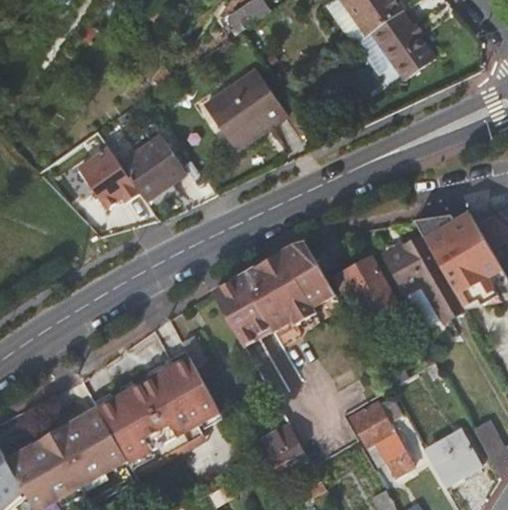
[(250,0),(230,14),(240,29),(245,25),(272,7),(267,0),(250,0)]
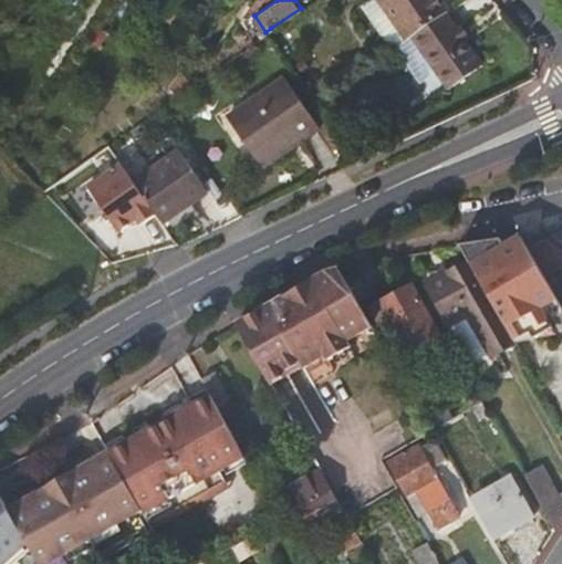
[(378,0),(406,41),(413,35),(447,12),(438,0),(378,0)]
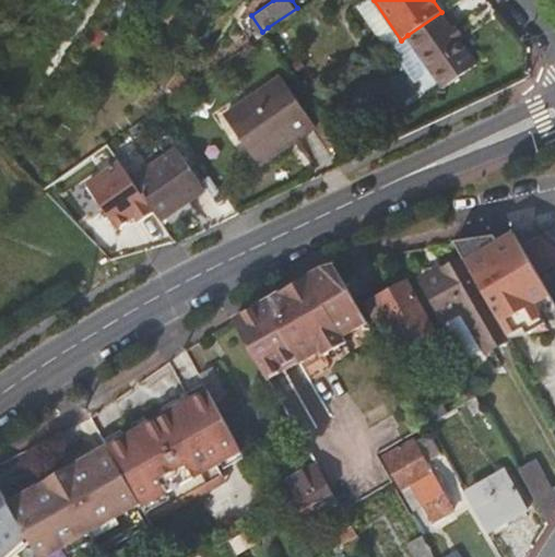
[(441,86),(475,62),(441,12),(408,35),(441,86)]
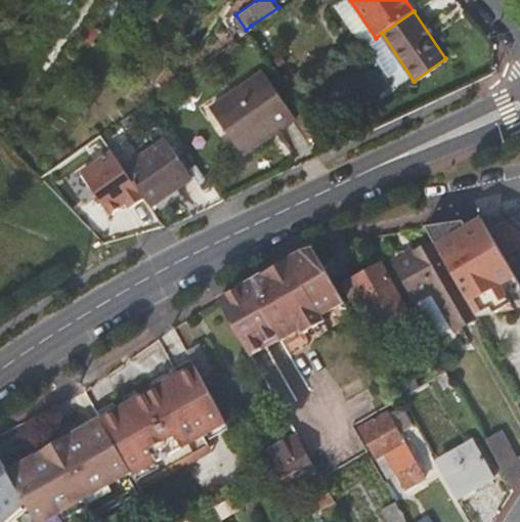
[(267,70),(215,105),(236,139),(269,118),(277,131),(299,117),(267,70)]
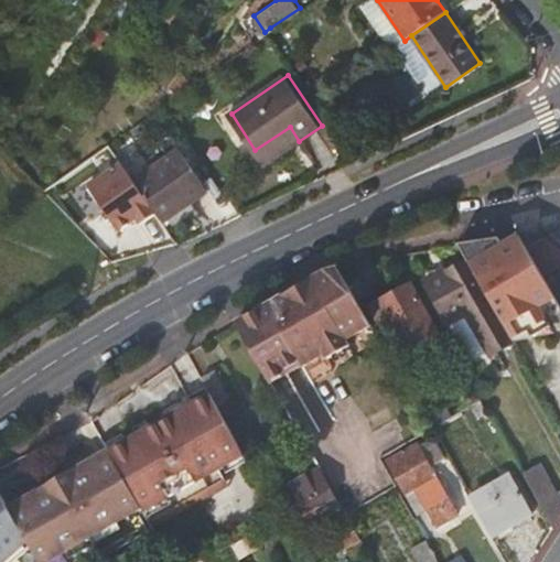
[(255,150),(265,164),(299,141),(290,127),(255,150)]
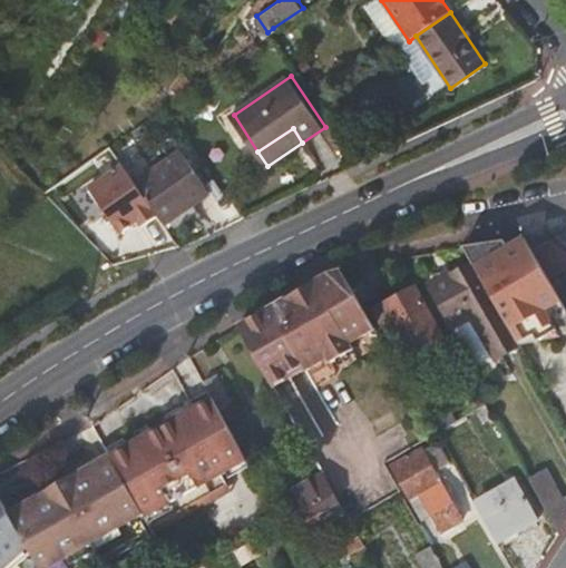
[(163,222),(207,192),(181,150),(135,182),(156,213),(163,222)]
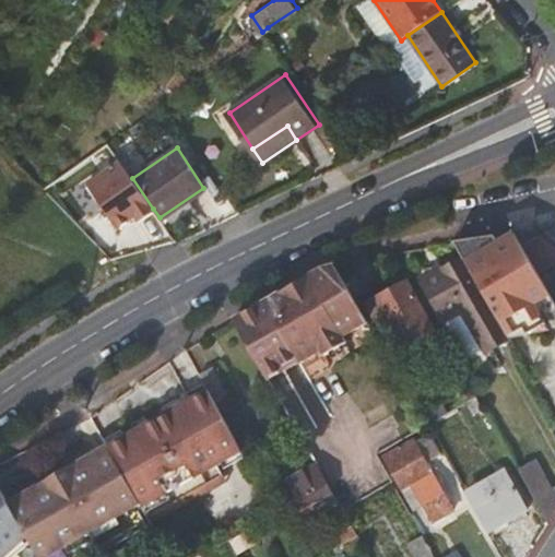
[(138,220),(153,209),(132,178),(119,158),(85,181),(117,226),(134,214),(138,220)]
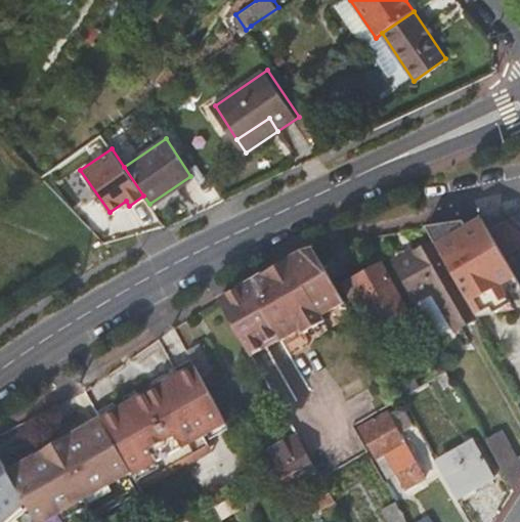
[(465,225),(462,219),(424,225),(433,243),(473,314),(488,306),(491,311),(509,302),(506,296),(499,284),(514,275),(500,250),(486,227),(480,216),(465,225)]
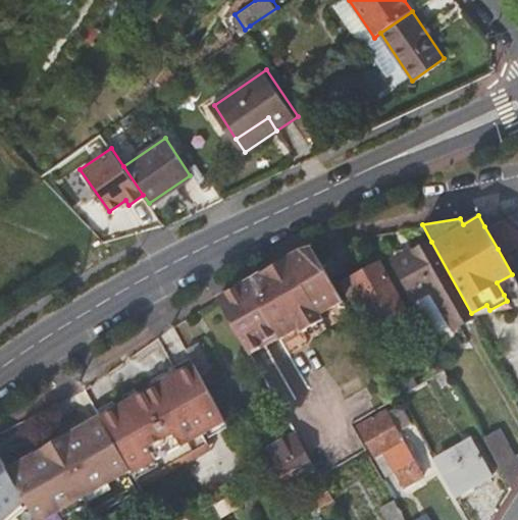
[(517,231),(501,216),(484,226),(498,249),(517,238),(517,231)]
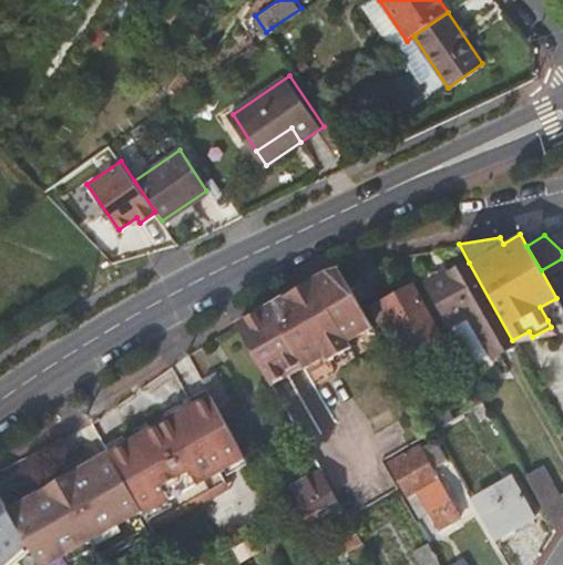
[(469,309),(495,356),(514,345),(512,340),(469,263),(430,286),(450,320),(469,309)]
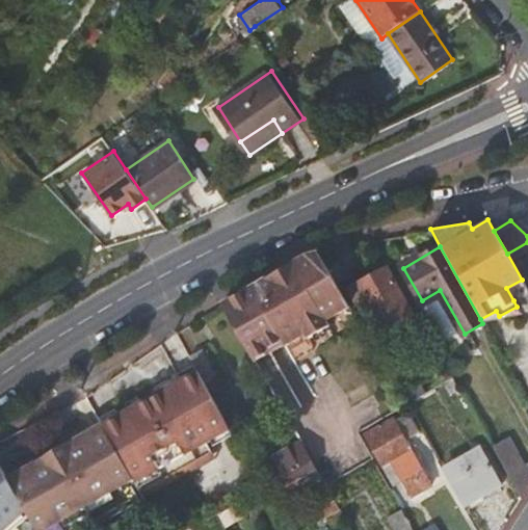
[(324,319),(346,307),(314,249),(300,253),(283,264),(286,269),(268,281),(265,274),(249,284),(254,290),(243,296),(239,290),(218,301),(251,358),(304,329),(307,337),(327,324),(324,319)]
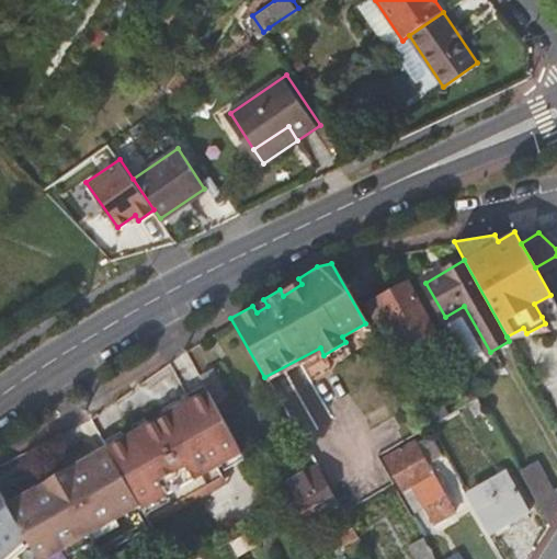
[(298,278),(280,289),(283,296),(302,284),(298,278)]
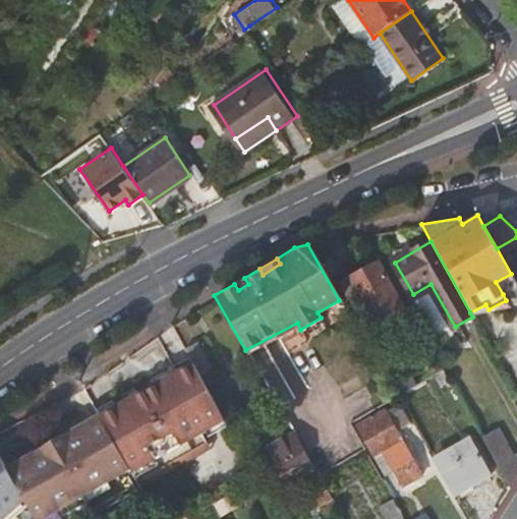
[(392,288),(374,258),(345,276),(353,288),(345,292),(354,309),(361,305),(367,316),(384,308),(377,297),(392,288)]
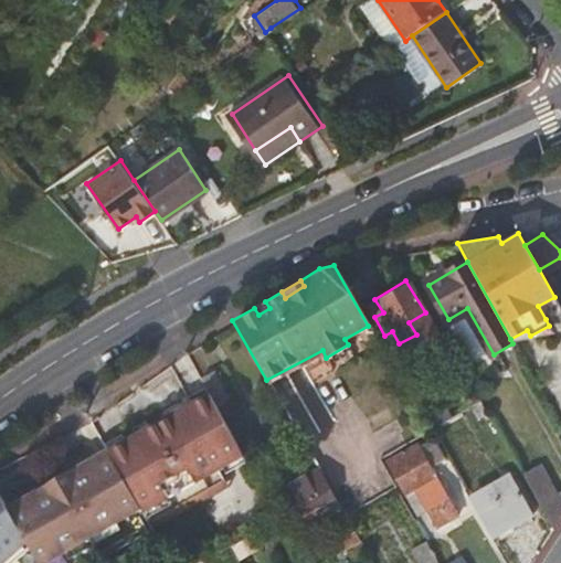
[(546,319),(560,310),(560,309),(554,297),(538,306),(546,319)]
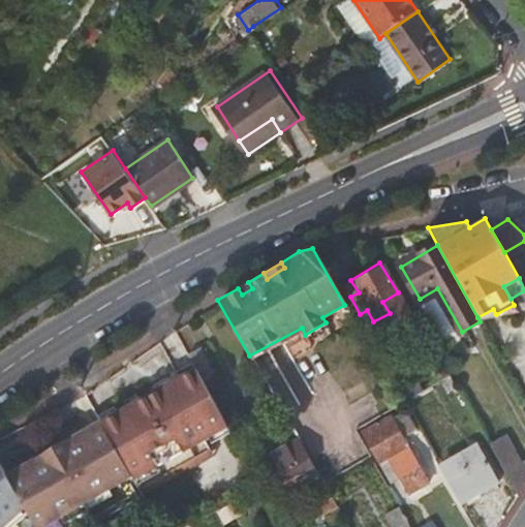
[(350,297),(359,292),(350,280),(343,284),(350,297)]
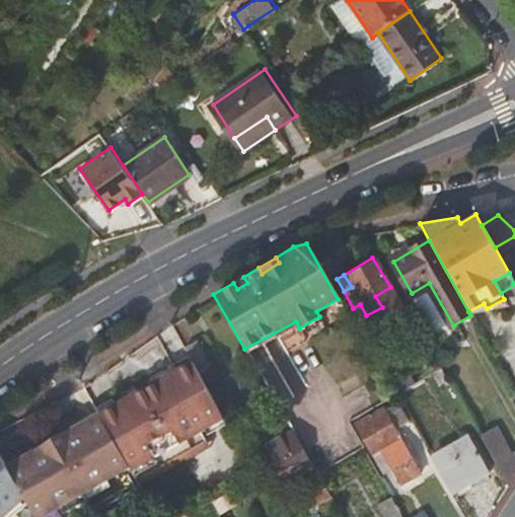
[(243,277),(233,283),(237,289),(247,283),(243,277)]
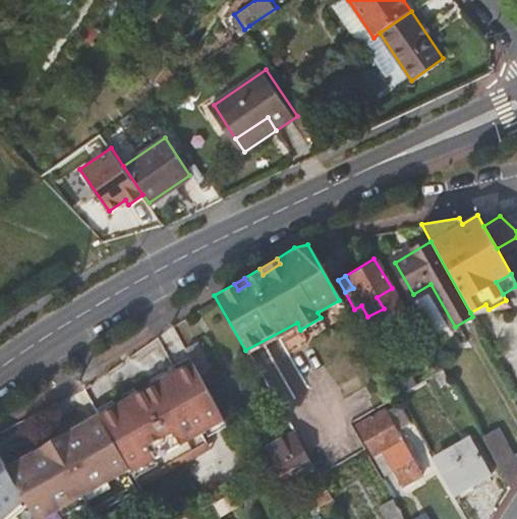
[(189,362),(194,371),(208,363),(193,340),(180,347),(189,362)]
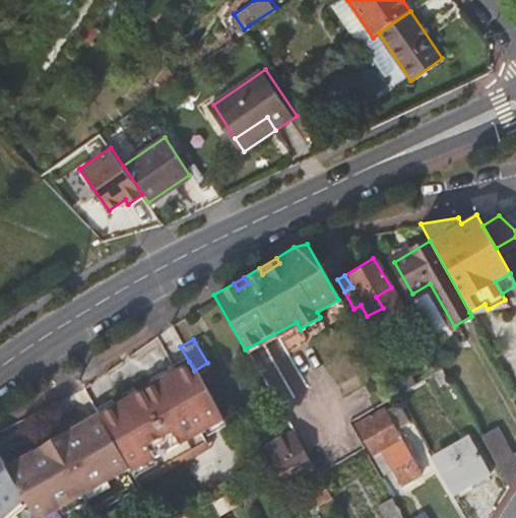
[(127,468),(128,470),(184,440),(181,434),(194,427),(197,432),(221,418),(194,371),(189,362),(95,412),(127,468)]
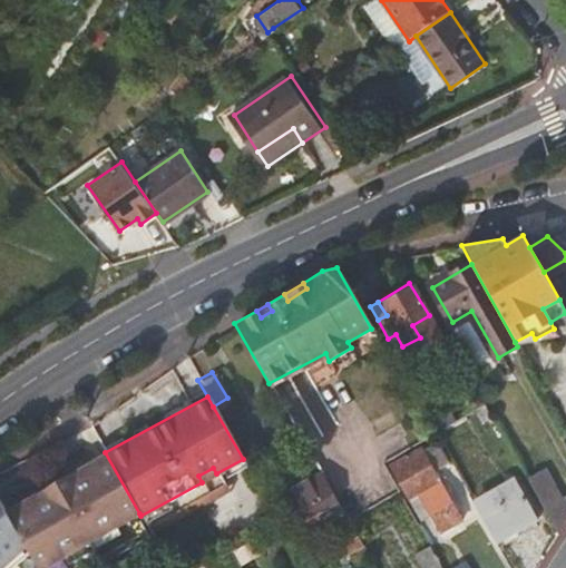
[(419,520),(449,502),(419,450),(388,467),(419,520)]
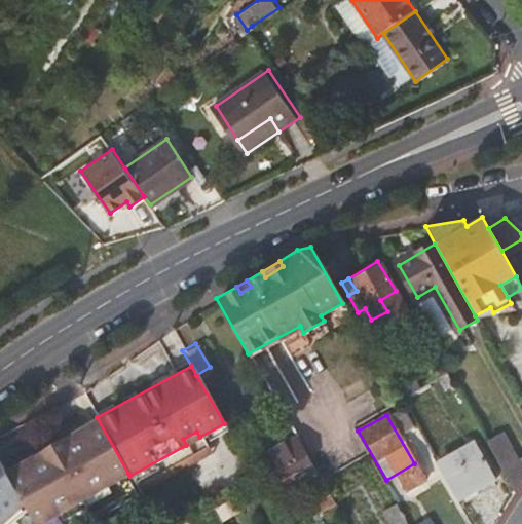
[(97,417),(3,470),(34,523),(40,523),(128,474),(97,417)]
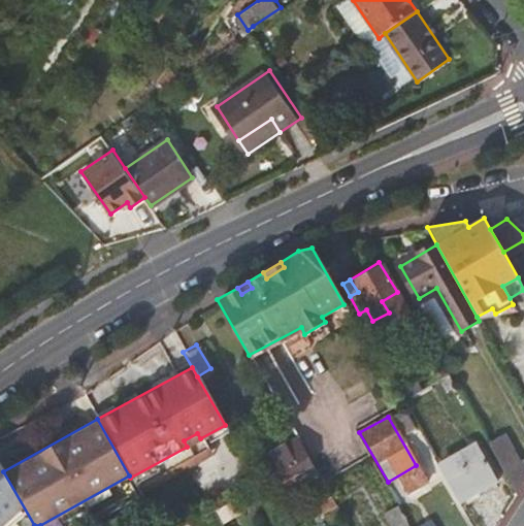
[(130,478),(138,492),(233,439),(229,433),(225,425),(200,438),(197,433),(184,440),(187,447),(130,478)]
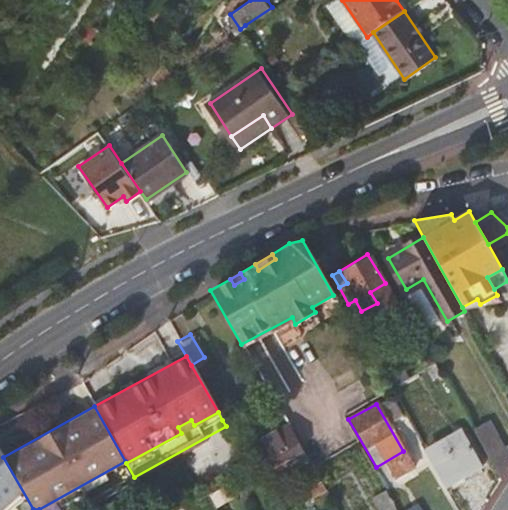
[(472,431),(498,477),(507,462),(486,423),(472,431)]
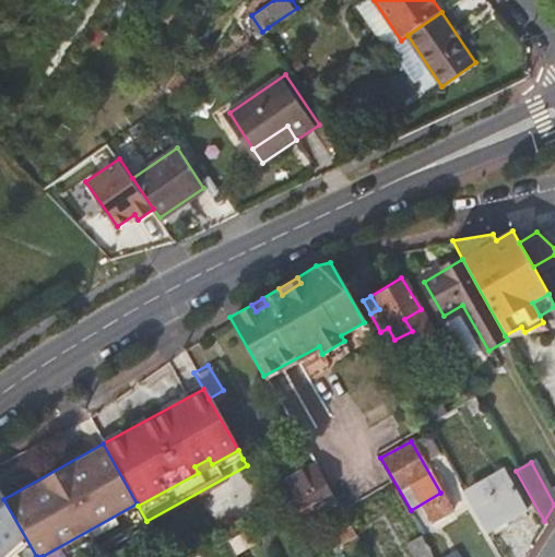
[(313,516),(334,504),(313,463),(268,488),(284,513),(296,507),(298,511),(307,507),(313,516)]
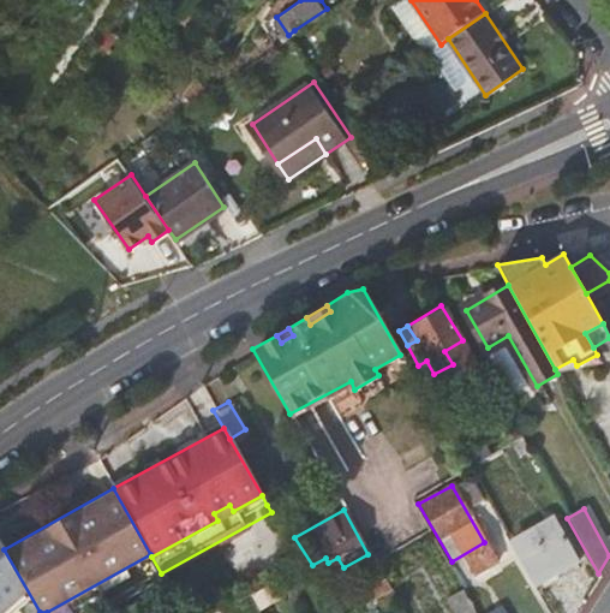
[(551,517),(507,540),(531,583),(574,557),(551,517)]
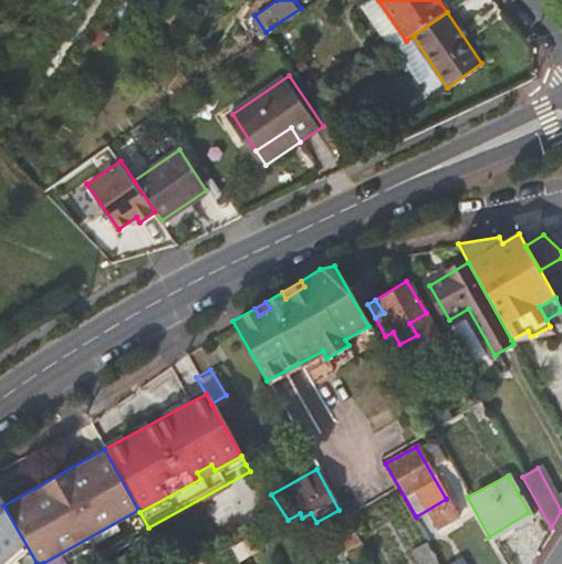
[(0,563),(37,563),(3,505),(0,500),(0,563)]
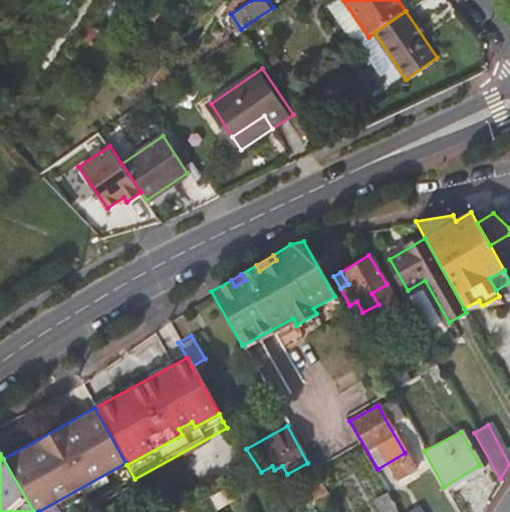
[(126,465),(125,463),(39,511),(80,511),(137,481),(135,479),(126,465)]
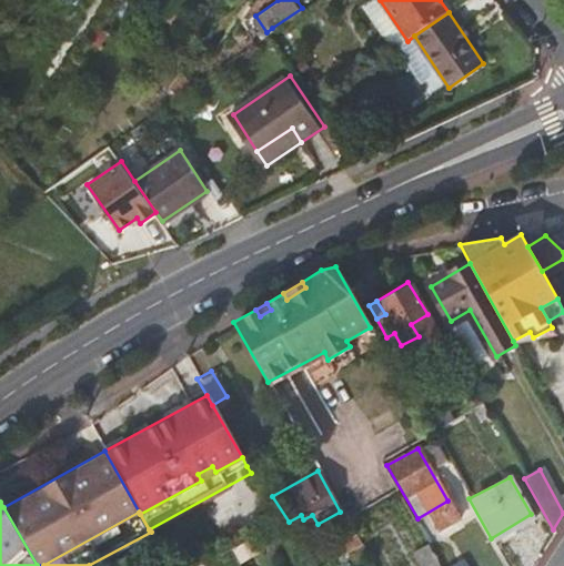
[(352,532),(344,518),(340,512),(318,524),(330,545),(352,532)]
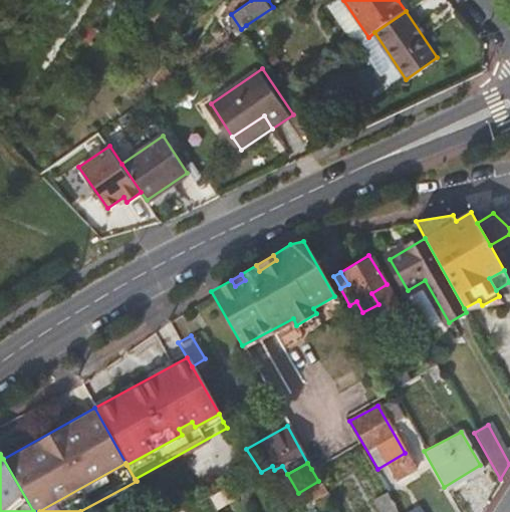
[(298,493),(302,501),(323,490),(318,481),(298,493)]
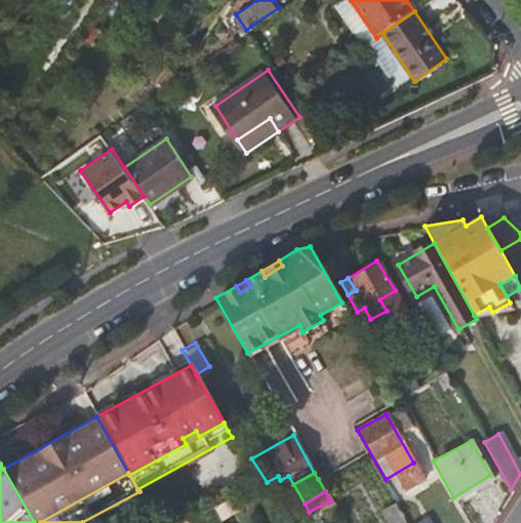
[(384,522),(401,522),(391,501),(376,510),(384,522)]
